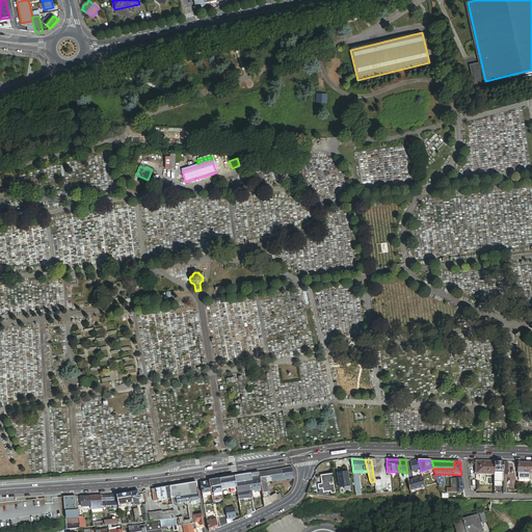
[(495,462),(477,461),(476,474),(495,474),(495,462)]
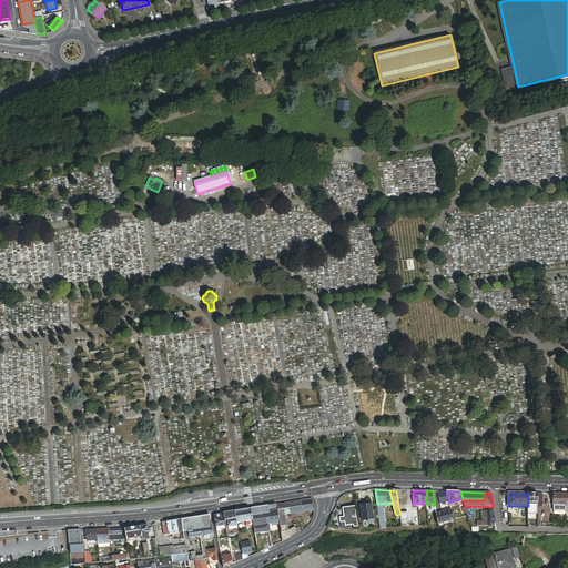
[(537,514),(538,514),(538,507),(538,505),(538,501),(538,494),(528,494),(528,506),(528,514),(531,514),(537,514)]
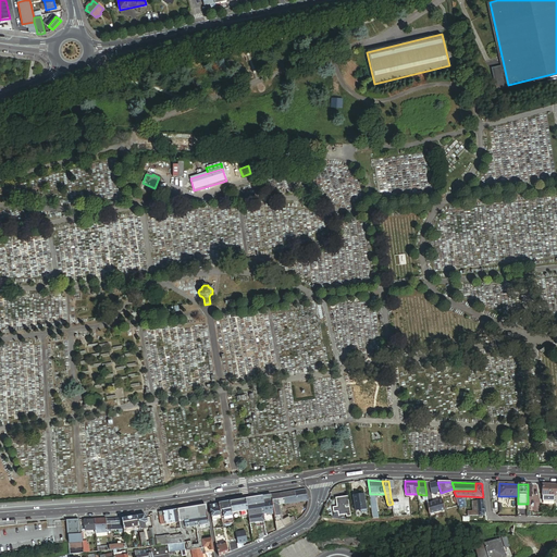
[(556,484),(543,484),(543,495),(556,495),(556,484)]
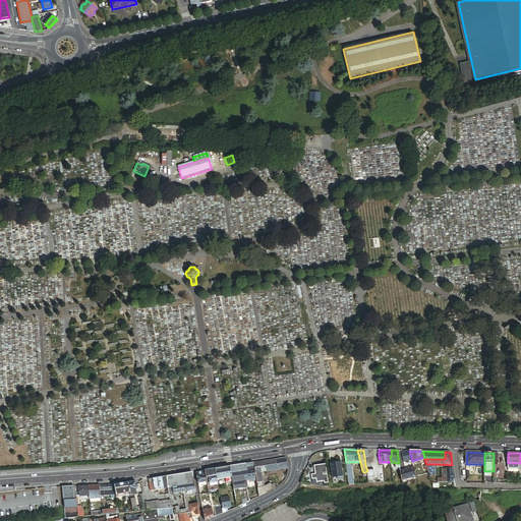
[(286,458),(276,459),(277,465),(266,467),(266,468),(266,472),(288,468),(286,458)]
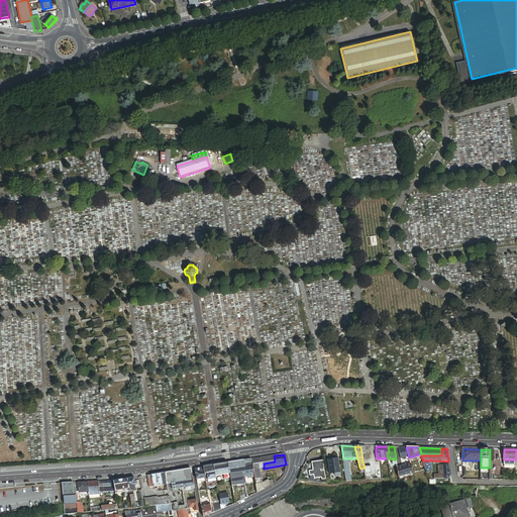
[(274,455),(251,459),(252,467),(264,464),(264,463),(275,461),(274,455)]
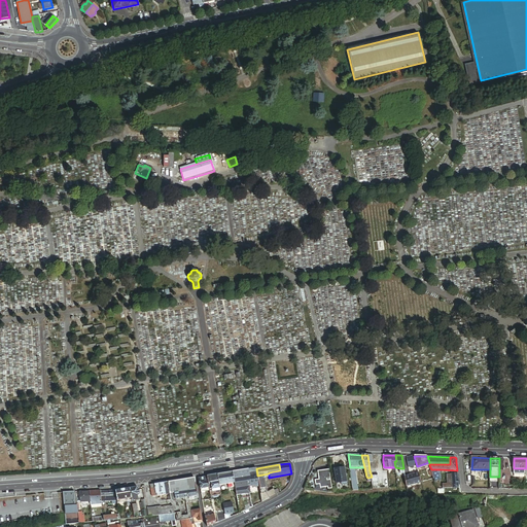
[(347,485),(345,467),(335,468),(337,483),(341,483),(342,485),(347,485)]
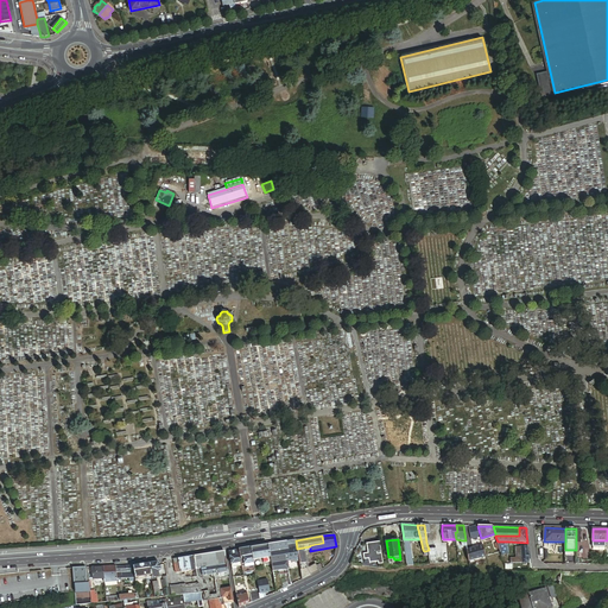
[(404,539),(406,557),(415,556),(412,539),(404,539)]
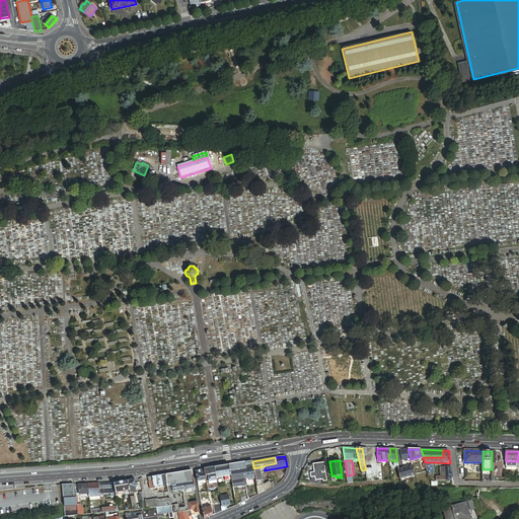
[(253,468),(252,461),(244,462),(245,472),(242,472),(243,479),(245,479),(255,477),(253,468)]
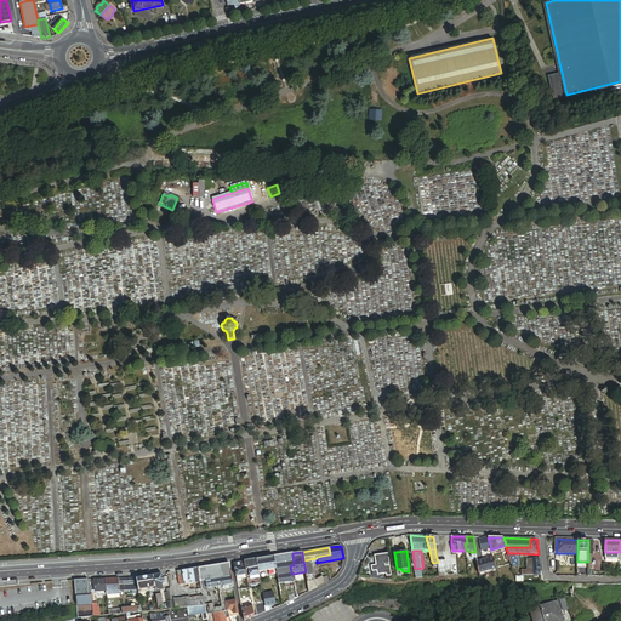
[(292,553),(274,557),(275,564),(280,563),(281,567),(290,565),(294,565),(292,553)]
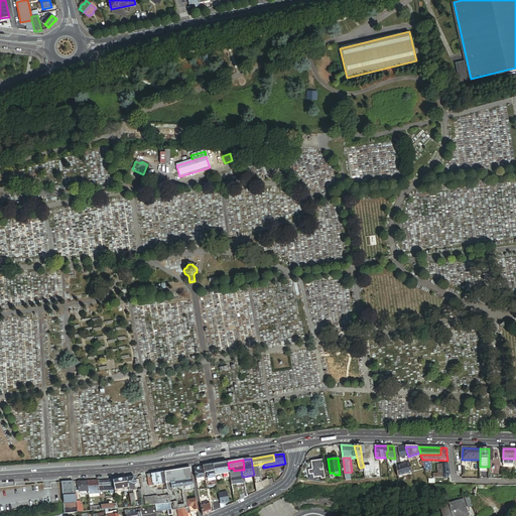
[(325,479),(323,460),(311,462),(312,470),(308,470),(308,475),(312,474),(313,478),(320,477),(320,479),(325,479)]
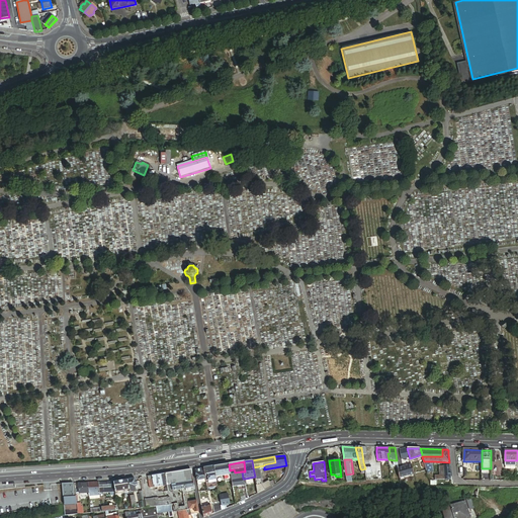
[(367,481),(373,481),(370,461),(363,462),(365,468),(365,472),(367,481)]
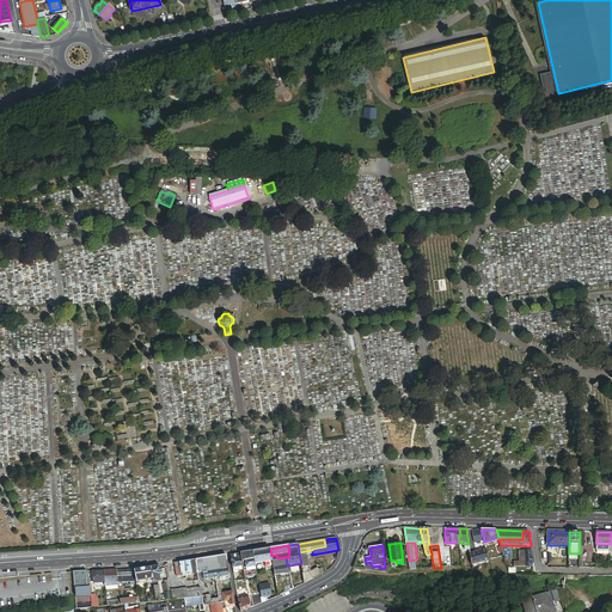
[(512,545),(501,545),(501,548),(502,552),(505,560),(512,557),(510,549),(512,549),(512,545)]
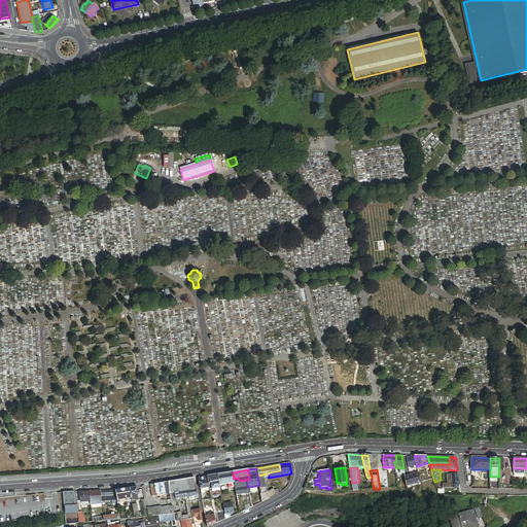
[(234,479),(233,472),(217,475),(219,482),(219,486),(235,484),(234,479)]
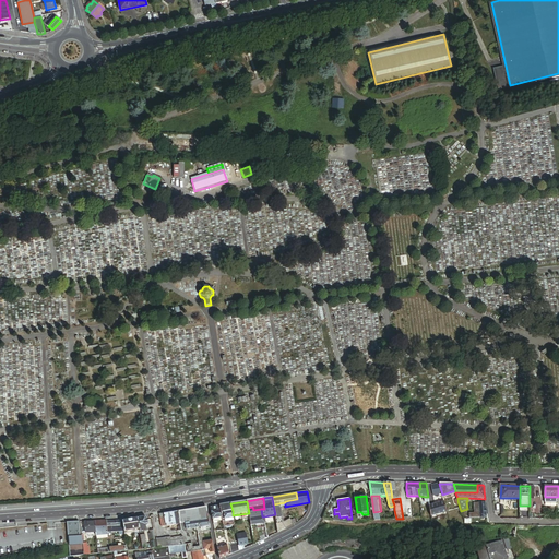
[(444,501),(429,506),(431,516),(447,512),(444,501)]
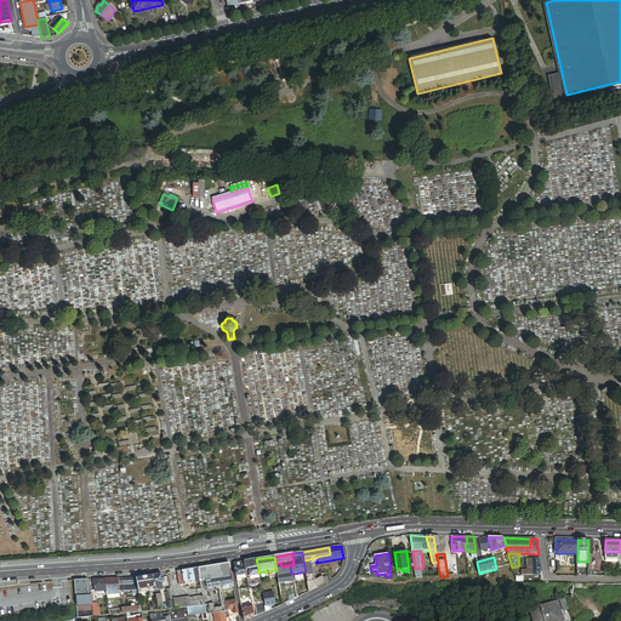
[(306,571),(306,576),(314,575),(313,563),(317,563),(317,558),(303,560),(306,571)]
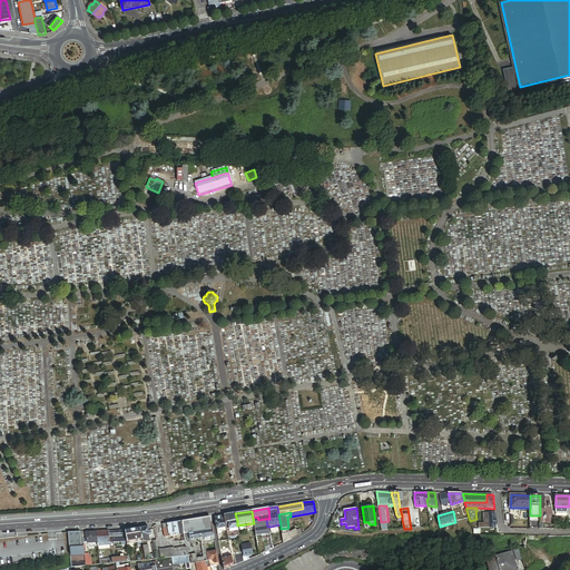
[(210,517),(198,519),(199,528),(195,528),(196,532),(213,529),(210,517)]
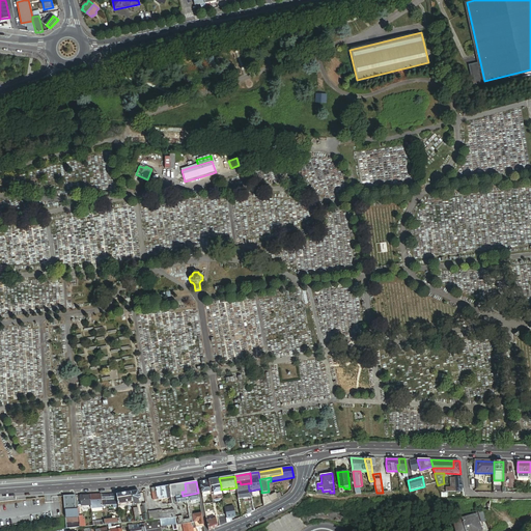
[(202,493),(212,492),(211,486),(210,481),(200,482),(202,493)]
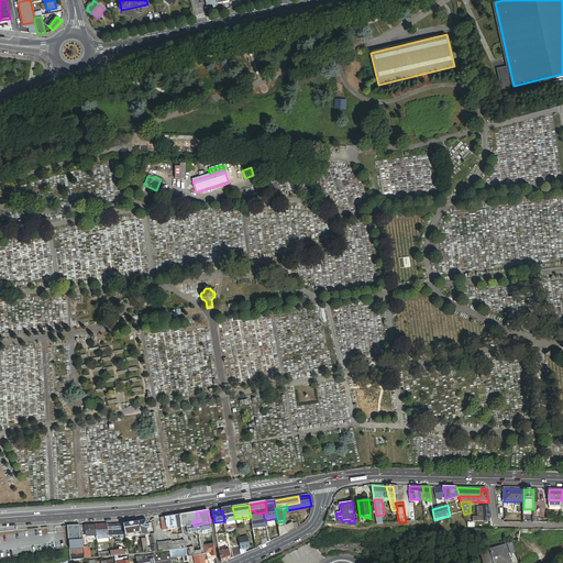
[(251,517),(252,522),(264,520),(263,512),(255,514),(254,510),(250,511),(251,517)]
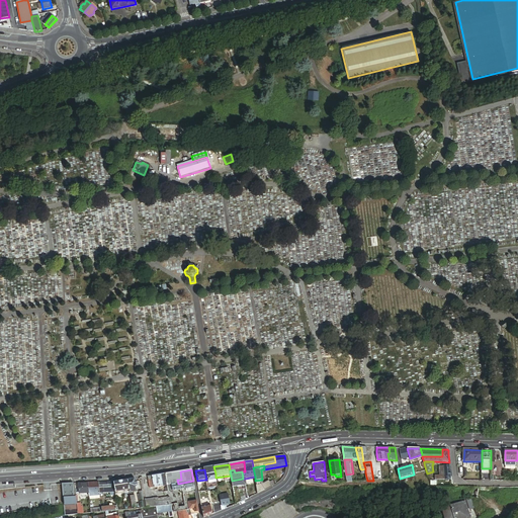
[(180,471),(166,473),(168,486),(172,485),(178,484),(177,480),(181,480),(180,471)]
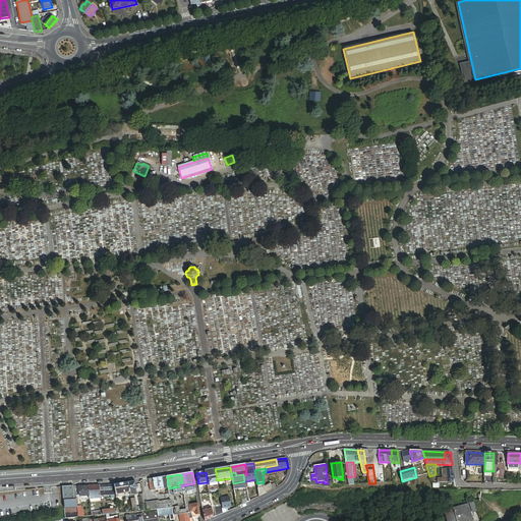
[(438,482),(448,482),(447,474),(443,474),(443,478),(438,478),(438,482)]
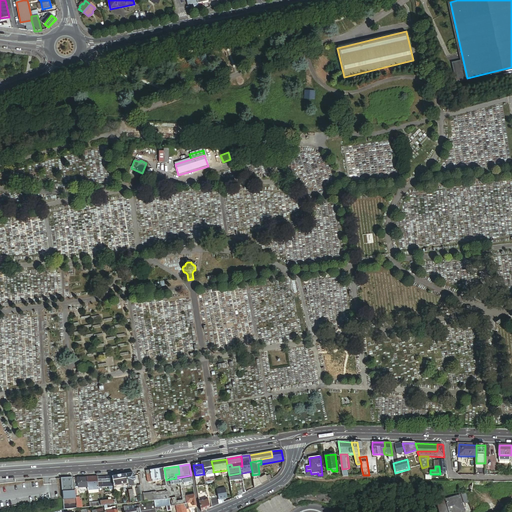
[(164,468),(150,471),(152,479),(153,482),(166,480),(164,468)]
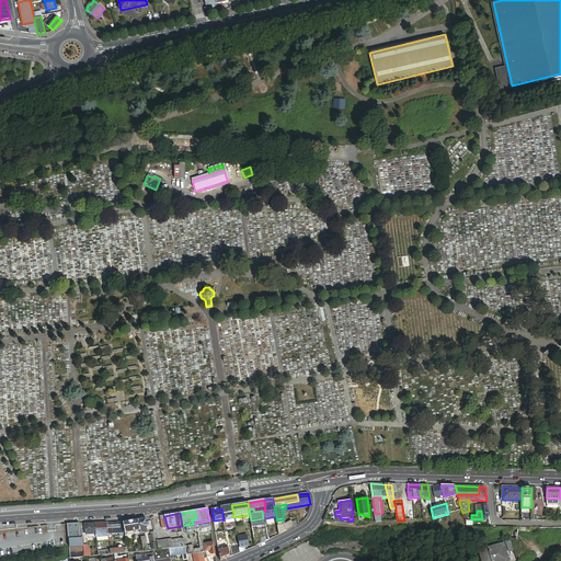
[(227,522),(235,519),(233,517),(233,513),(228,514),(225,514),(226,518),(226,522),(227,522)]
